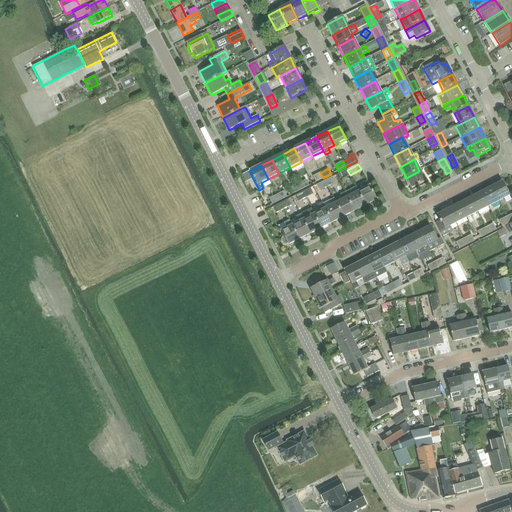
[(342,179),(350,175),(347,170),(339,173),(342,179)]
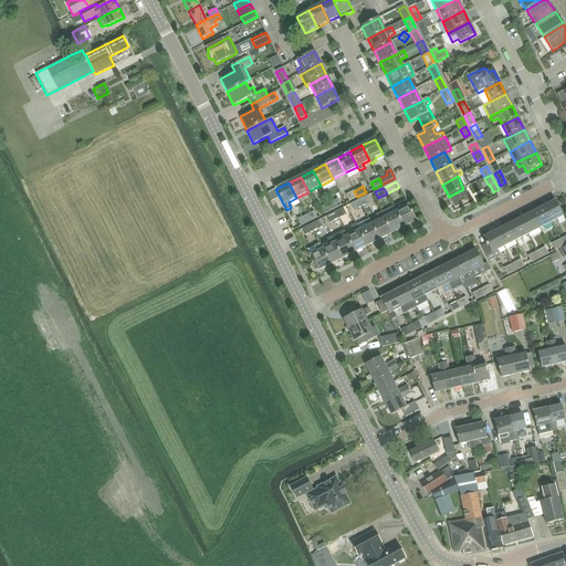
[(463,189),(449,197),(454,209),(470,201),(463,189)]
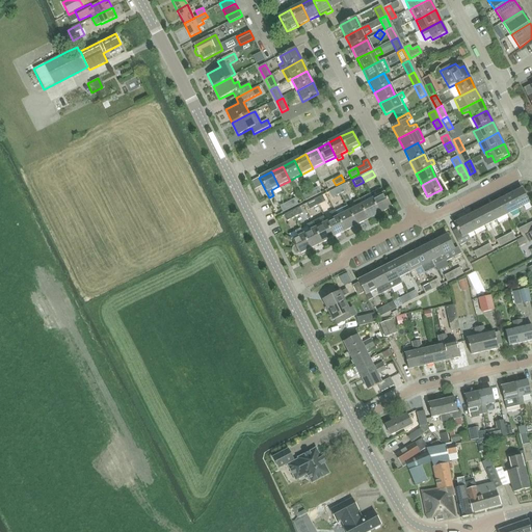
[(336,185),(333,180),(325,184),(328,189),(336,185)]
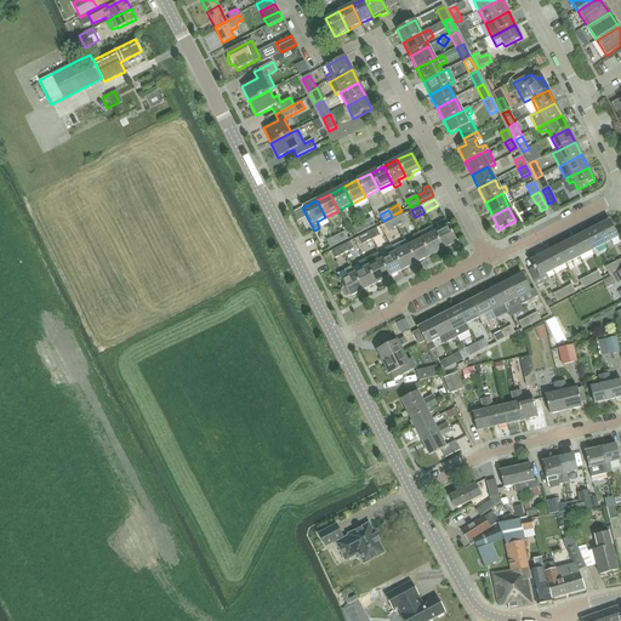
[(403,215),(393,220),(398,227),(406,222),(403,215)]
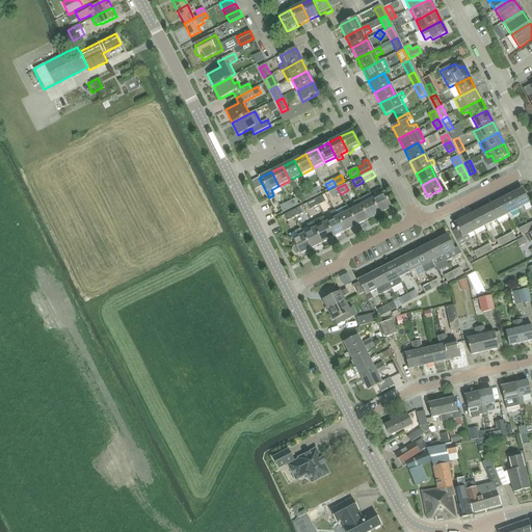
[(310,191),(313,197),(321,193),(318,187),(310,191)]
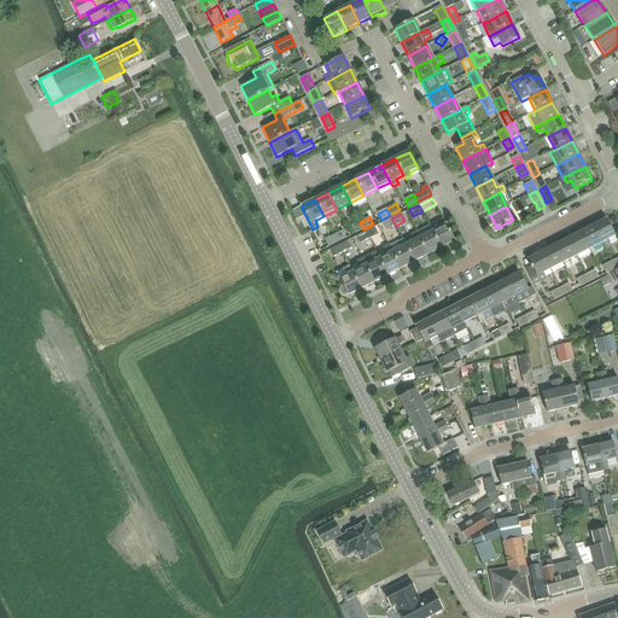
[(396,226),(391,219),(383,223),(386,231),(396,226)]
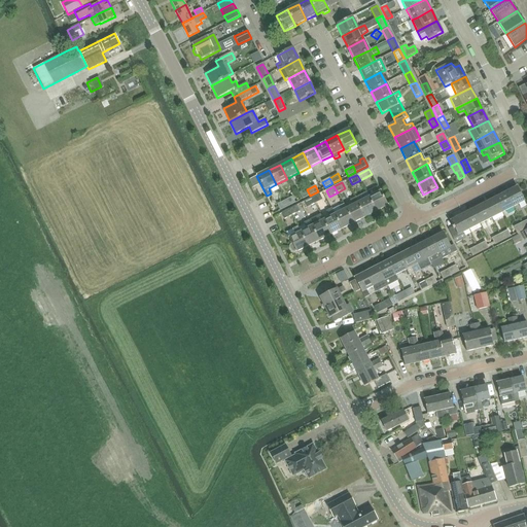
[(370,198),(377,212),(388,206),(379,186),(366,192),(370,198)]
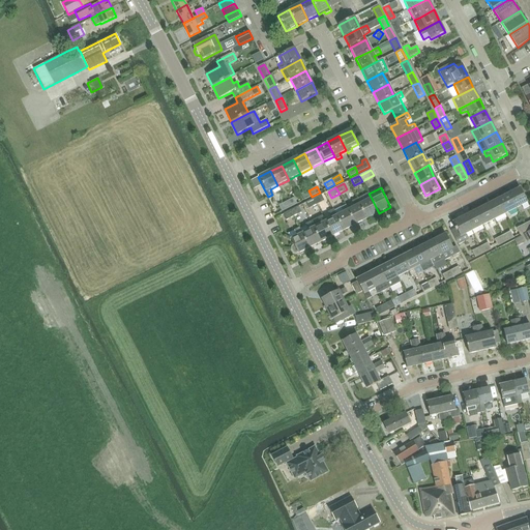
[(520,188),(509,195),(517,209),(527,203),(520,188)]
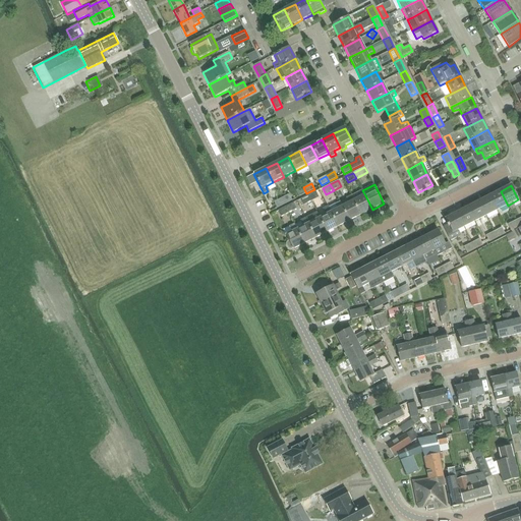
[(296,191),(299,196),(306,193),(303,187),(296,191)]
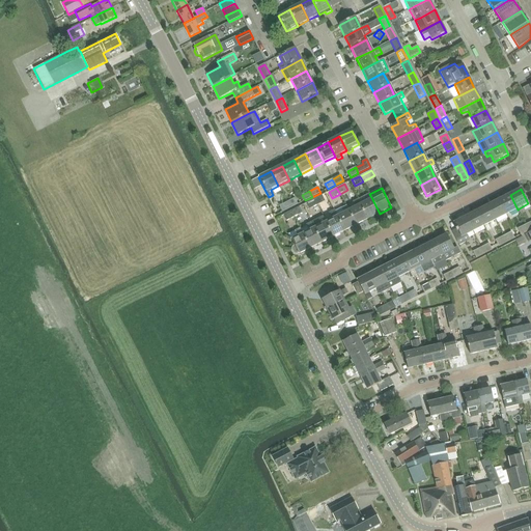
[(369,194),(358,200),(361,204),(368,220),(380,214),(372,199),(369,194)]
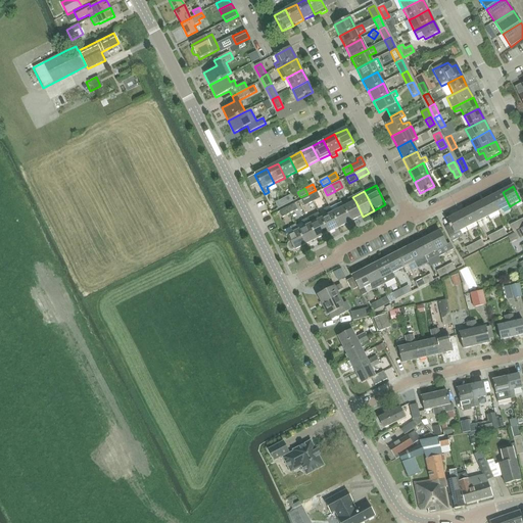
[(317,192),(310,196),(313,202),(320,198),(317,192)]
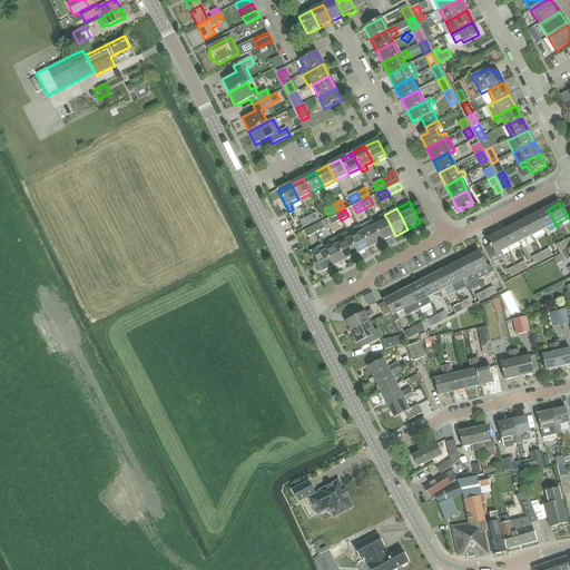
[(536,215),(543,231),(556,225),(548,209),(536,215)]
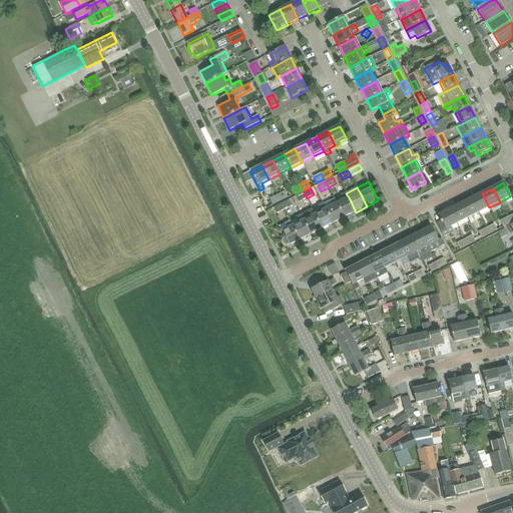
[(277,195),(280,201),(288,197),(286,191),(277,195)]
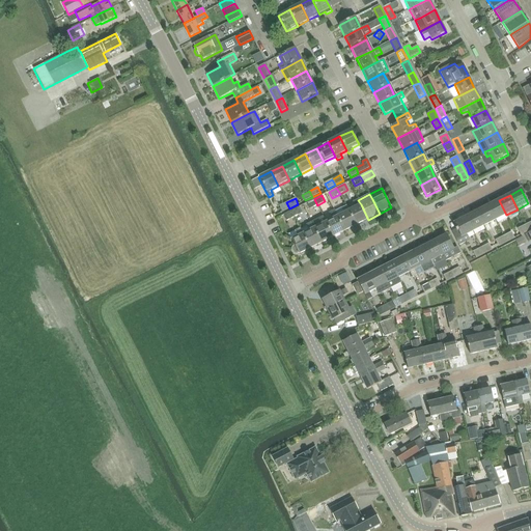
[(317,205),(314,199),(306,203),(309,210),(317,205)]
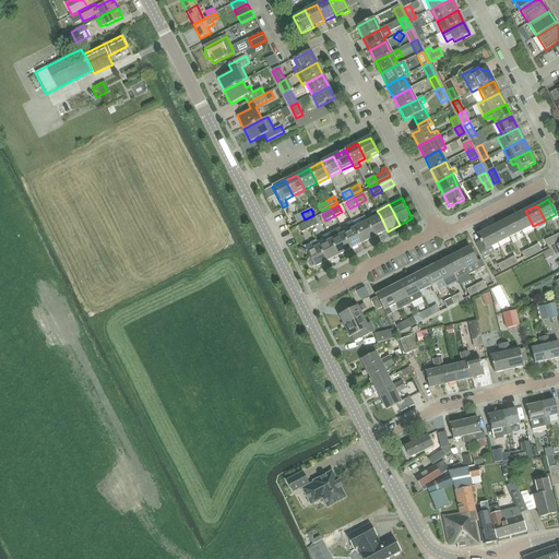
[(521,233),(533,226),(525,211),(513,217),(521,233)]
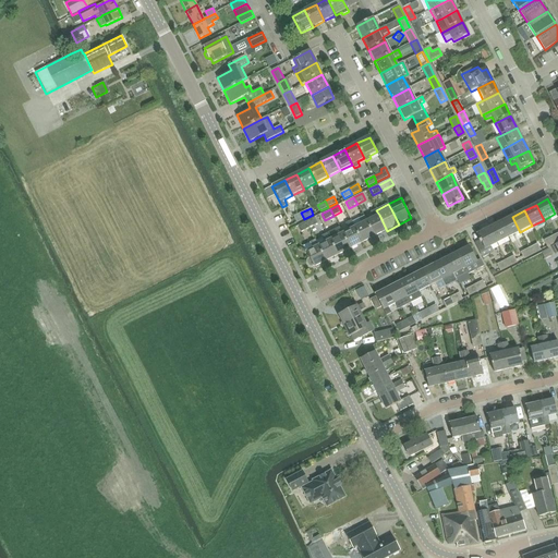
[(296,222),(304,219),(301,213),(293,217),(296,222)]
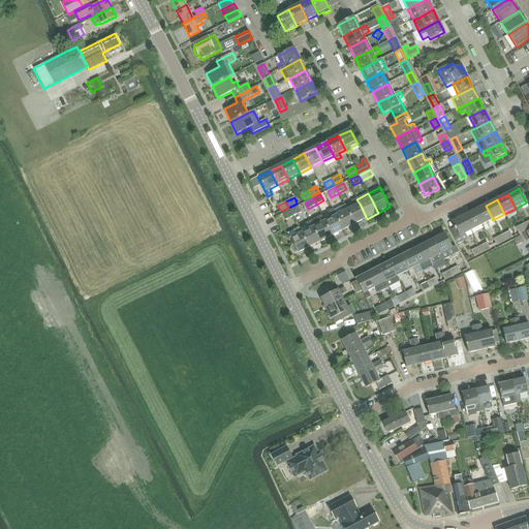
[(360,204),(347,210),(355,224),(367,219),(360,204)]
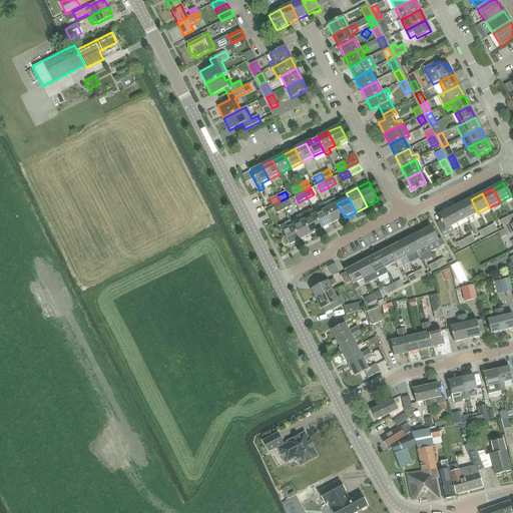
[(333,205),(326,209),(334,223),(345,217),(337,203),(335,198),(330,200),(333,205)]
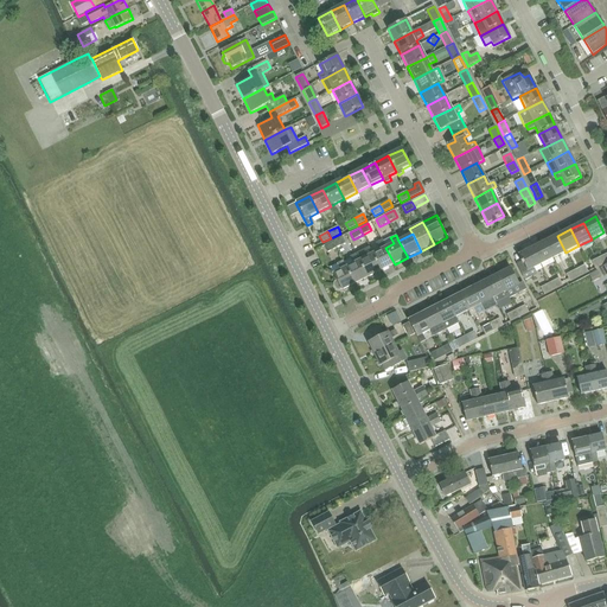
[(553,259),(566,253),(557,236),(544,242),(553,259)]
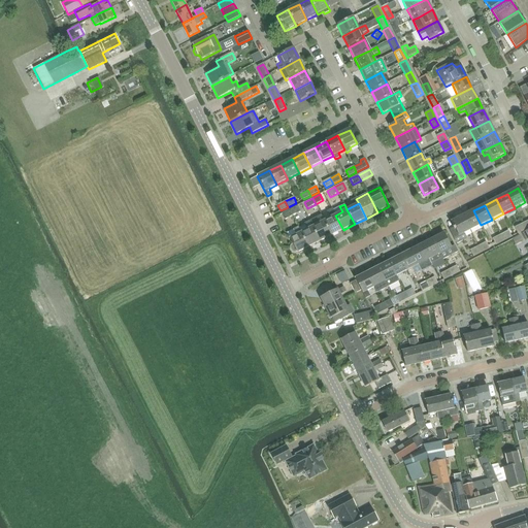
[(297,206),(289,210),(292,216),(300,211),(297,206)]
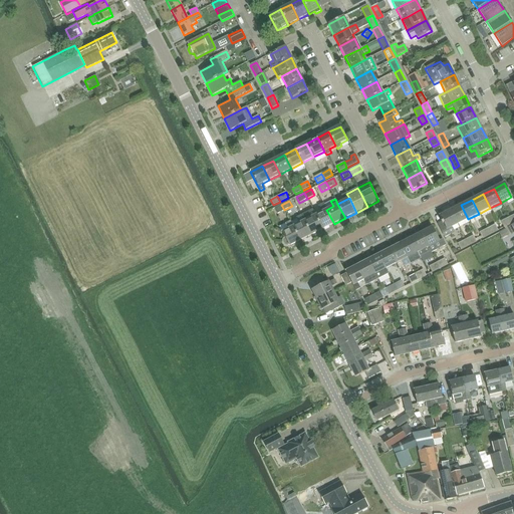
[(321,212),(315,215),(323,230),(334,224),(326,210),(324,204),(318,207),(321,212)]
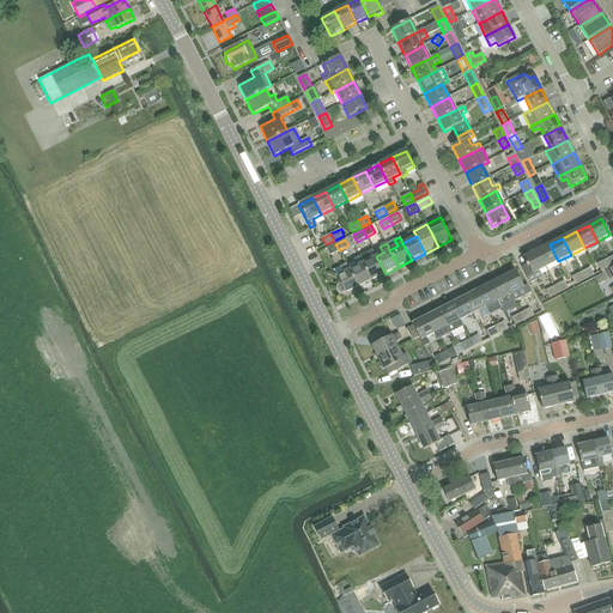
[(339,250),(335,244),(327,248),(331,255),(339,250)]
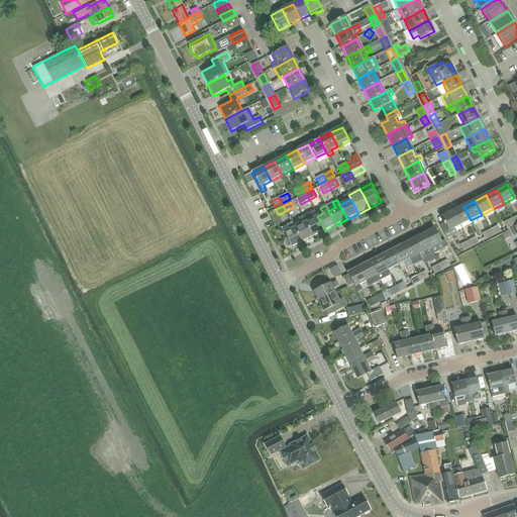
[(459,226),(471,220),(463,206),(452,212),(459,226)]
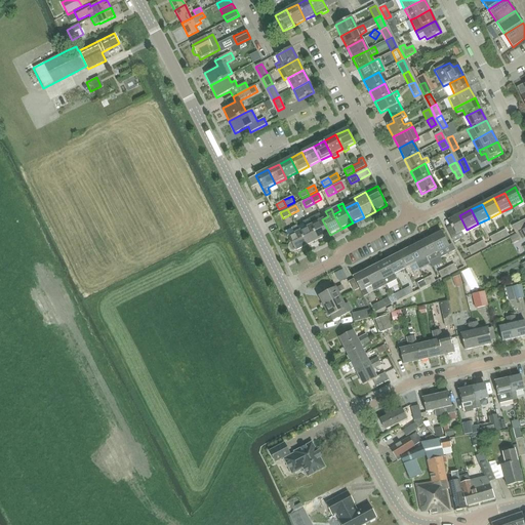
[(308,220),(318,240),(330,235),(322,219),(320,214),(308,220)]
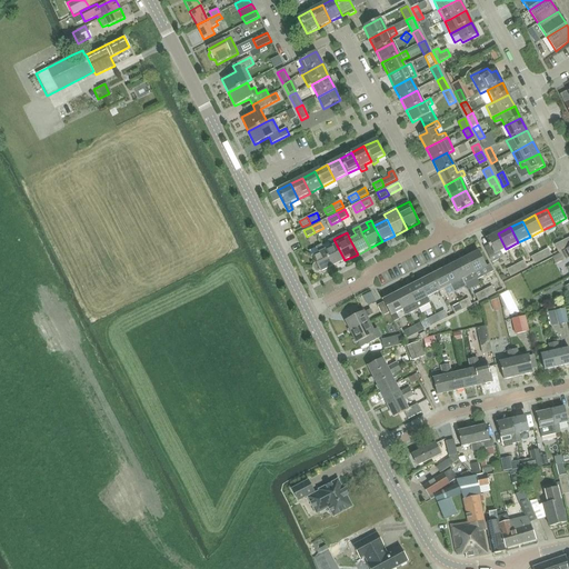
[(499,252),(506,249),(498,233),(487,239),(490,246),(485,249),(492,263),(502,258),(499,252)]
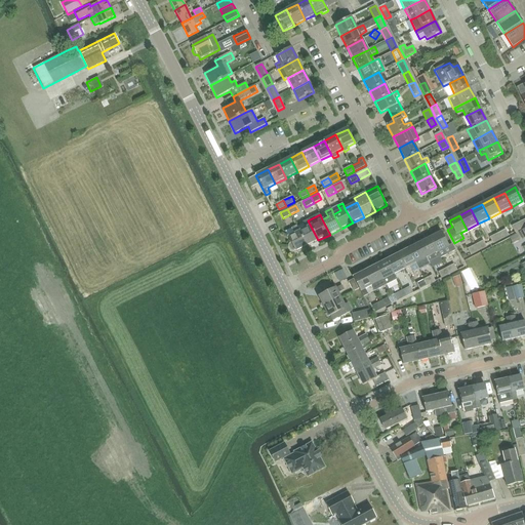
[(306,229),(299,232),(307,246),(318,240),(308,220),(303,224),(306,229)]
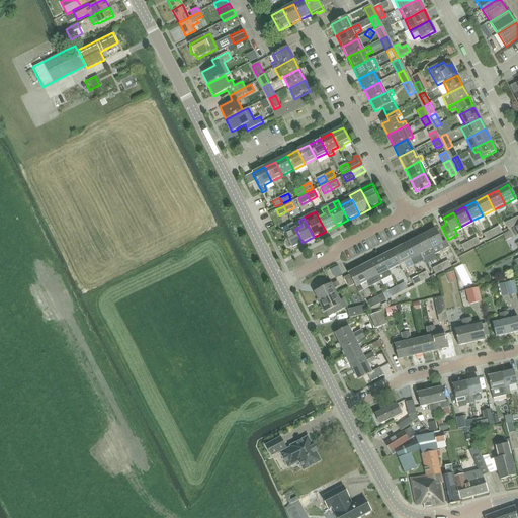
[(508,229),(515,226),(513,221),(505,225),(508,229)]
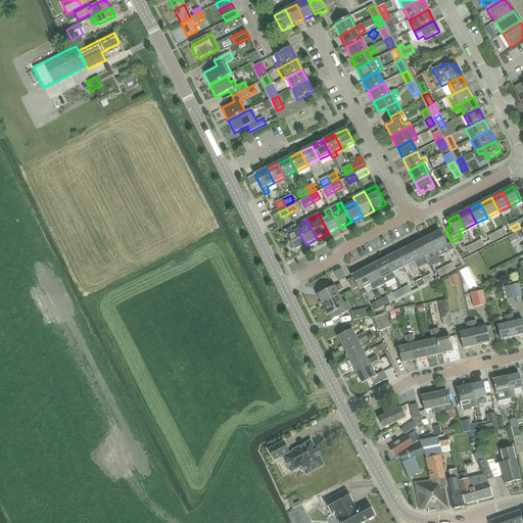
[(295,226),(284,231),(290,243),(288,244),(288,246),(290,250),(292,250),(293,249),(294,251),(305,245),(298,231),(295,226)]
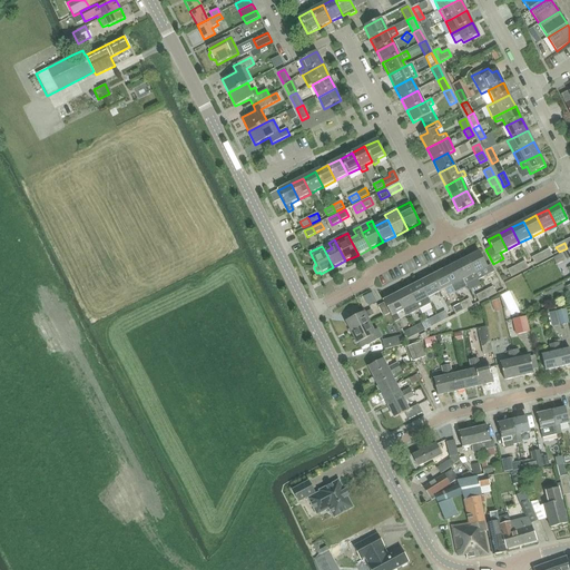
[(540,254),(543,261),(553,256),(549,249),(540,254)]
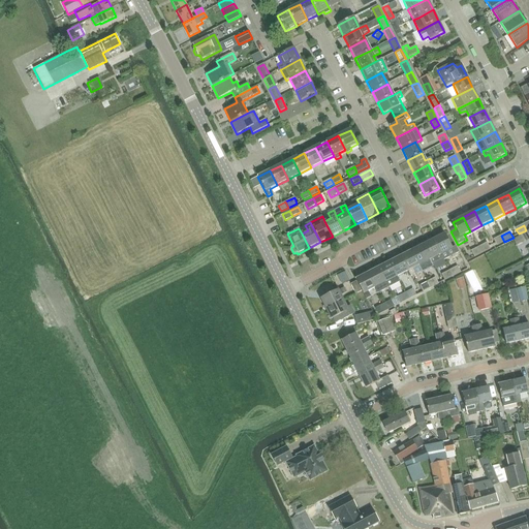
[(444,235),(434,240),(441,254),(443,258),(448,256),(446,252),(453,249),(444,235)]
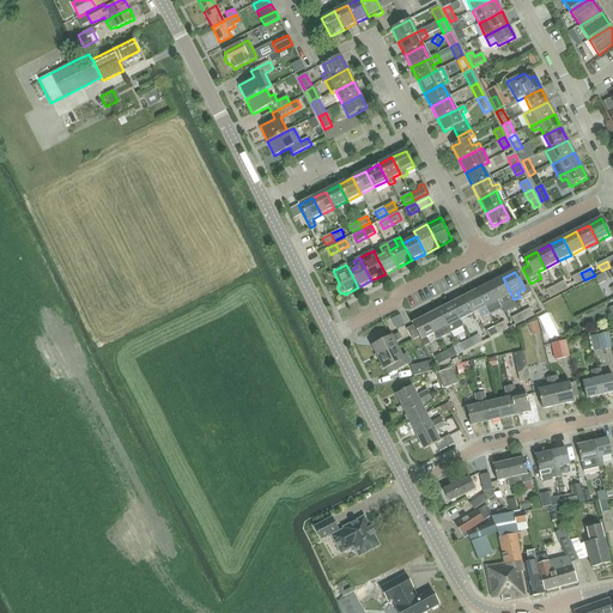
[(576,285),(584,280),(581,273),(571,278),(576,285)]
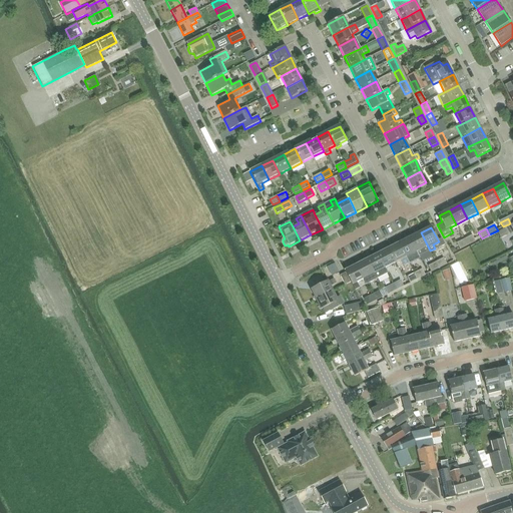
[(410,238),(417,252),(419,257),(430,250),(428,246),(421,232),(410,238)]
